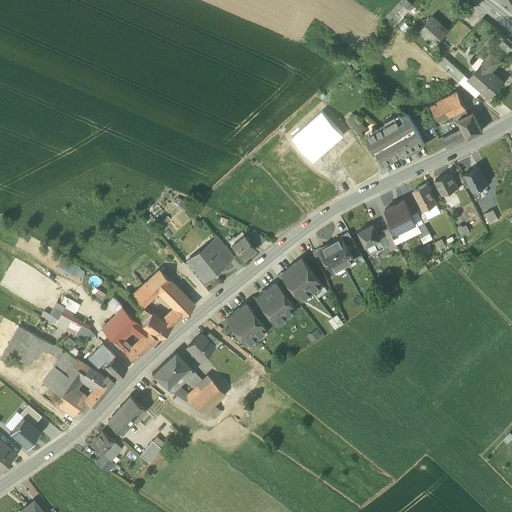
[(413,5),(408,0),(402,0),(387,15),(395,23),(413,5)]
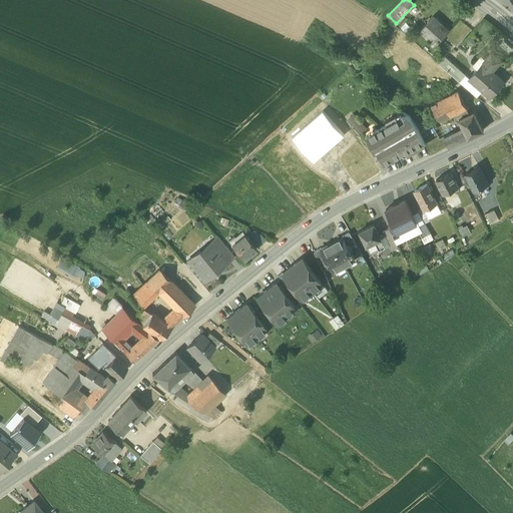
[(447,31),(432,16),(420,29),(435,44),(447,31)]
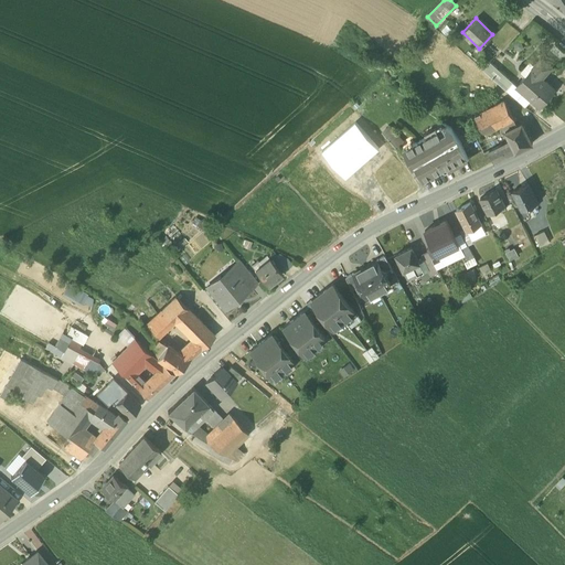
[(541,57),(516,86),(520,89),(540,106),(554,88),(541,77),(551,66),(541,57)]
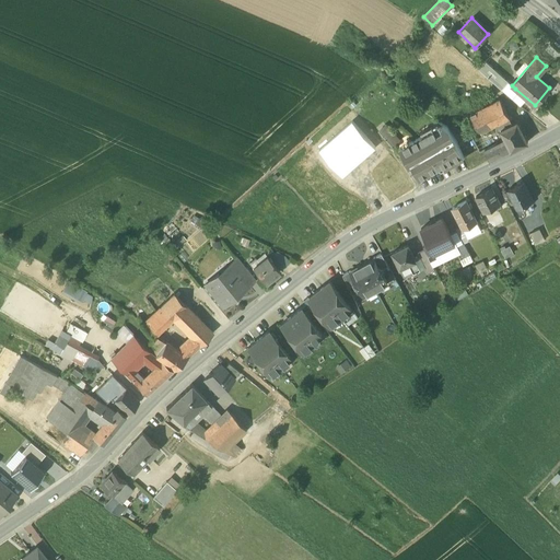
[(494,69),(486,61),(479,69),(488,77),(494,69)]
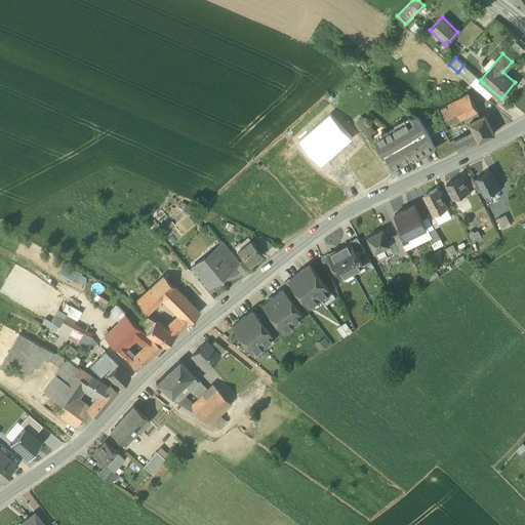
[(477,76),(463,65),(457,72),(471,83),(477,76)]
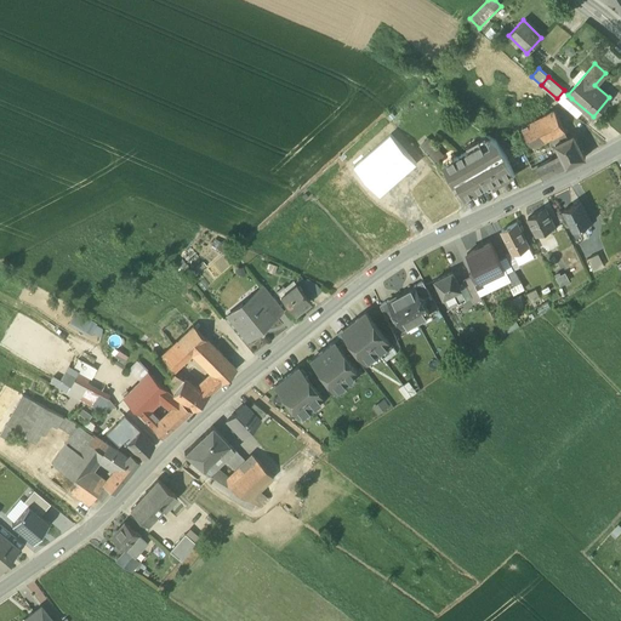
[(554,109),(522,126),(531,144),(533,143),(536,143),(536,144),(551,136),(564,130),(554,109)]
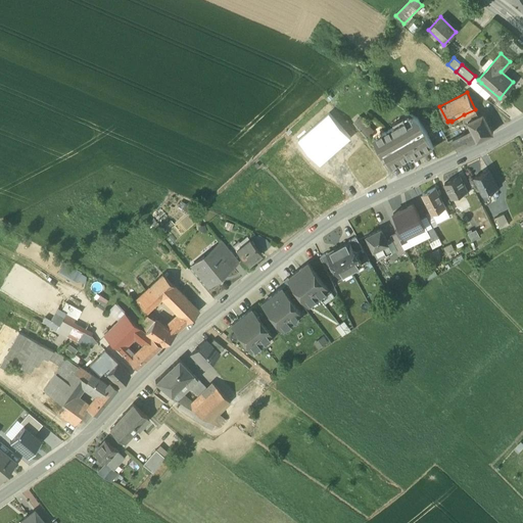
[(464,114),(467,121),(478,115),(475,109),(464,114)]
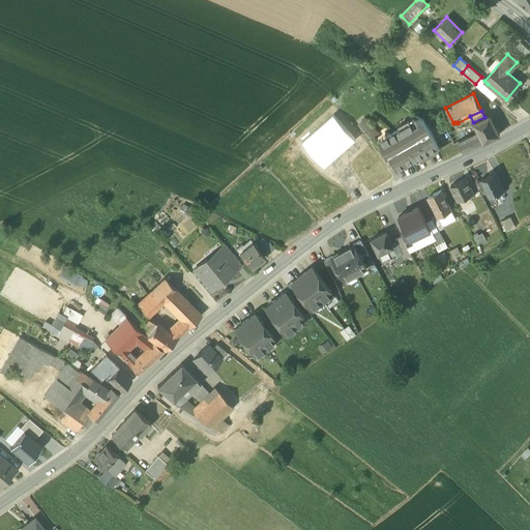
[(484,117),(473,122),(478,131),(483,142),(499,135),(490,114),(484,117)]
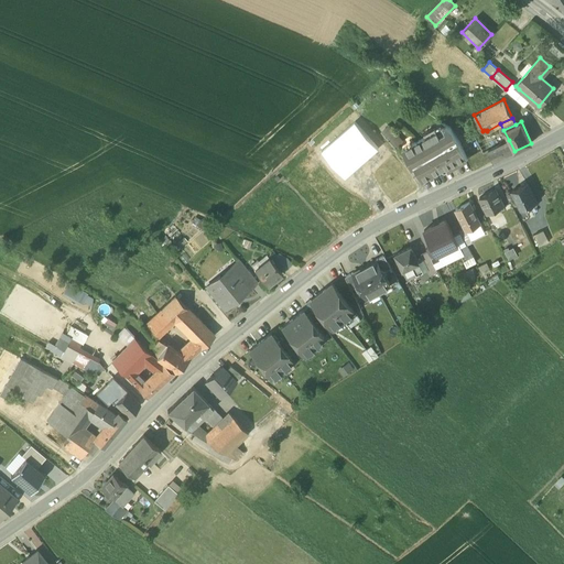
[(445,125),(402,149),(412,165),(414,163),(422,179),(441,169),(445,171),(467,159),(461,144),(461,143),(451,127),(445,125)]
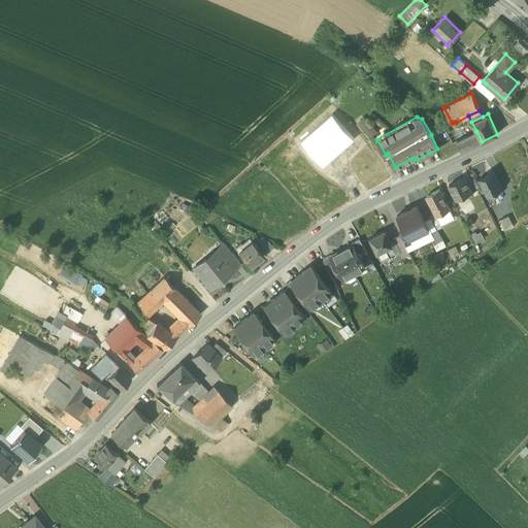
[(376,132),(364,119),(358,125),(370,138),(376,132)]
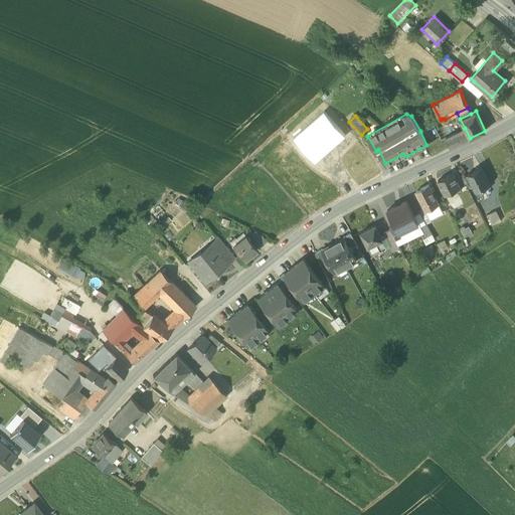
[(453,121),(438,128),(442,136),(457,129),(453,121)]
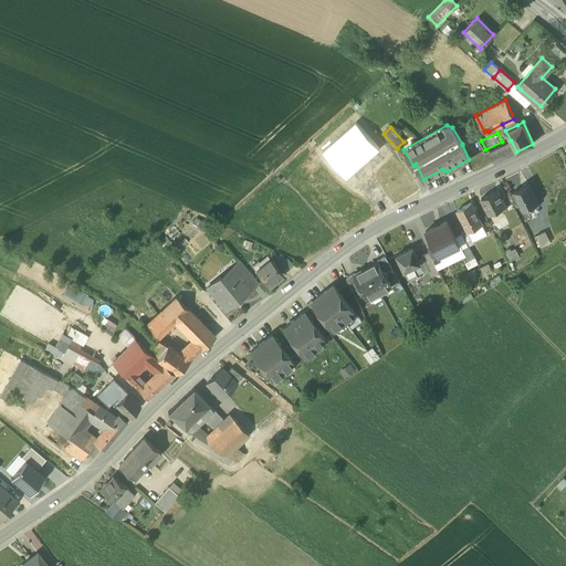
[(509,144),(490,154),(495,163),(516,152),(511,140),(507,142),(509,144)]
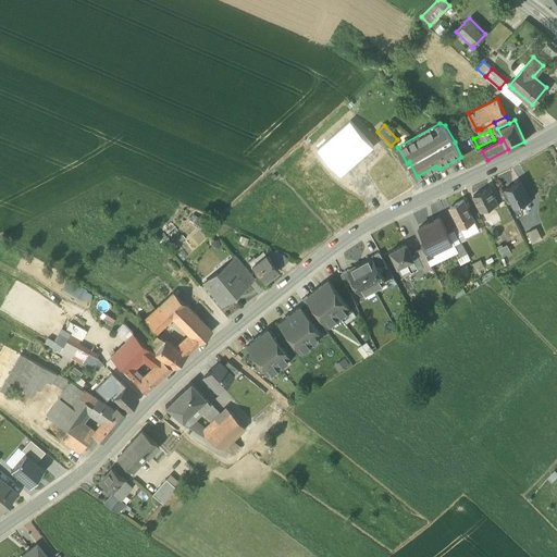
[(383,160),(369,144),(359,151),(366,157),(361,160),(370,171),(383,160)]
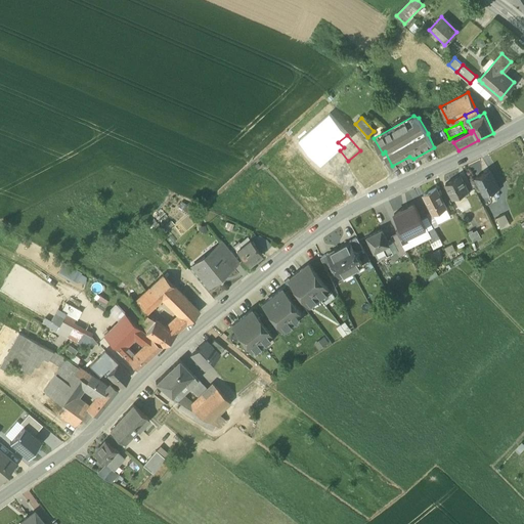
[(333,146),(326,151),(308,168),(320,183),(322,182),(348,161),(340,150),(344,147),(338,142),(333,146)]
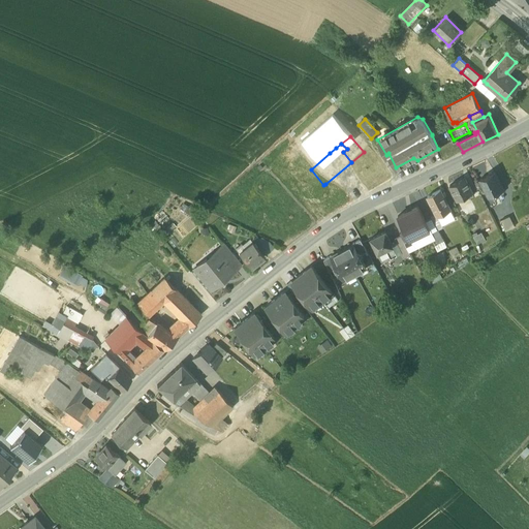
[(364,152),(351,162),(355,167),(369,158),(364,152)]
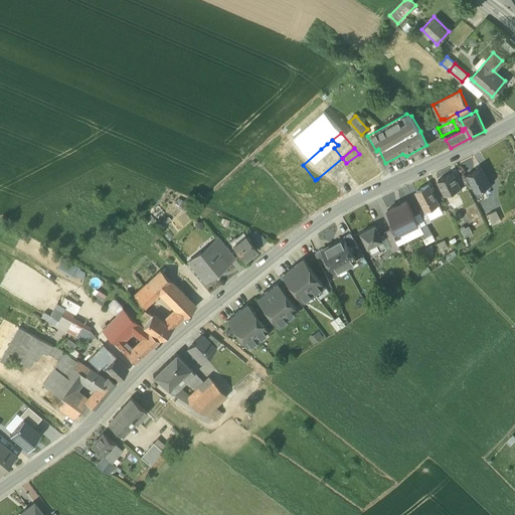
[(490,184),(481,167),(467,174),(475,191),(486,186),(489,185),(490,184)]
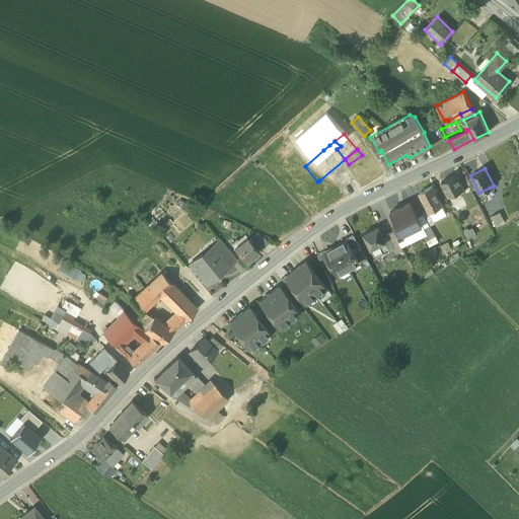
[(463,189),(455,174),(441,181),(448,197),(463,189)]
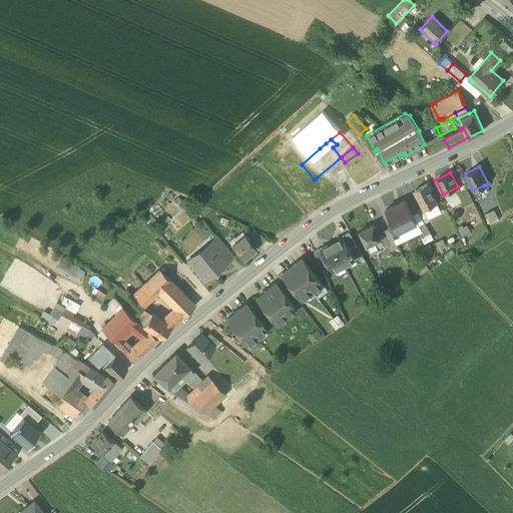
[(437,203),(427,184),(414,190),(423,207),(429,204),(430,206),(437,203)]
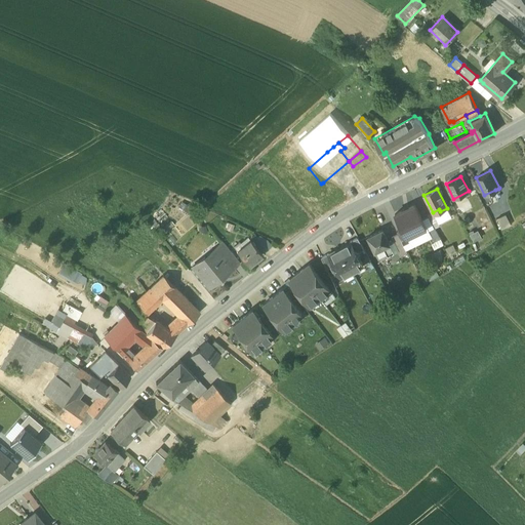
[(426,229),(414,204),(395,214),(402,230),(406,238),(426,229)]
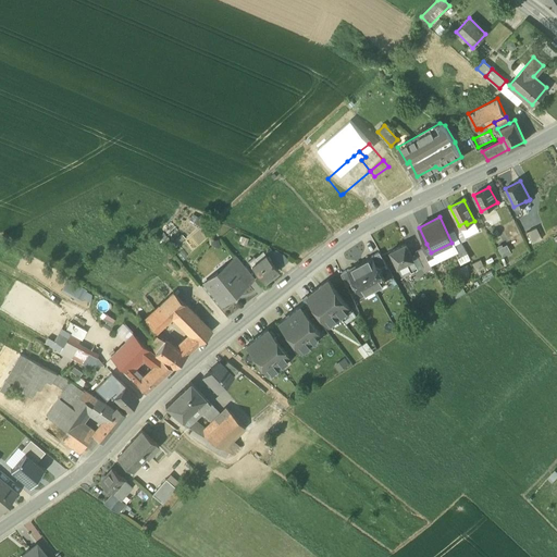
[(474,221),(467,224),(466,222),(459,225),(465,237),(479,231),(474,221)]
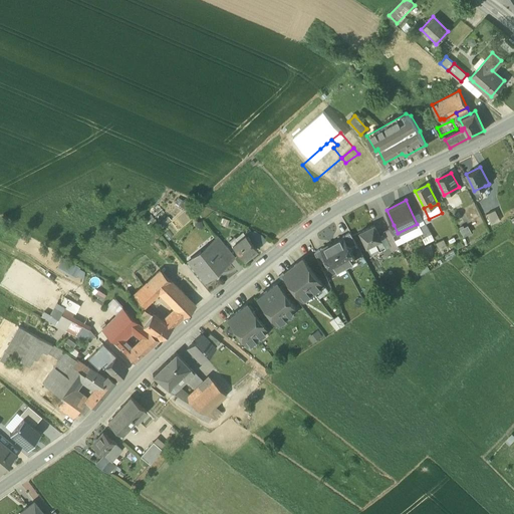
[(496,211),(488,214),(491,221),(499,218),(496,211)]
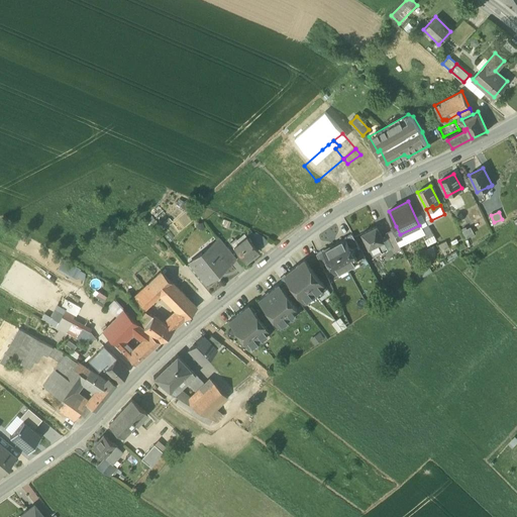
[(419,225),(400,234),(403,239),(397,241),(400,247),(425,234),(422,228),(421,228),(419,225)]
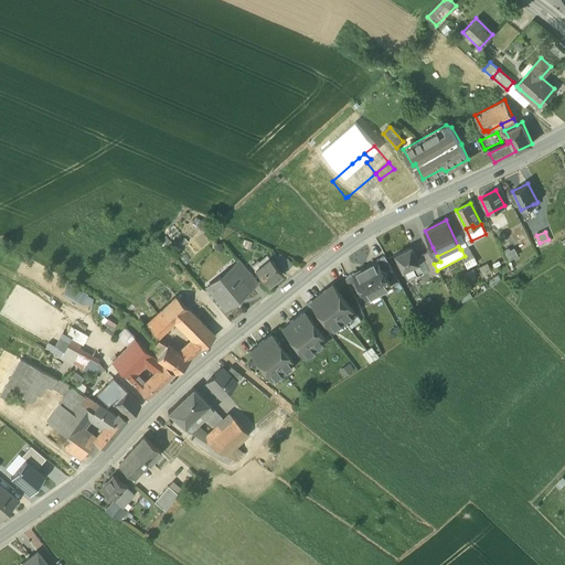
[(468,246),(461,249),(465,256),(467,260),(468,260),(473,257),(468,246)]
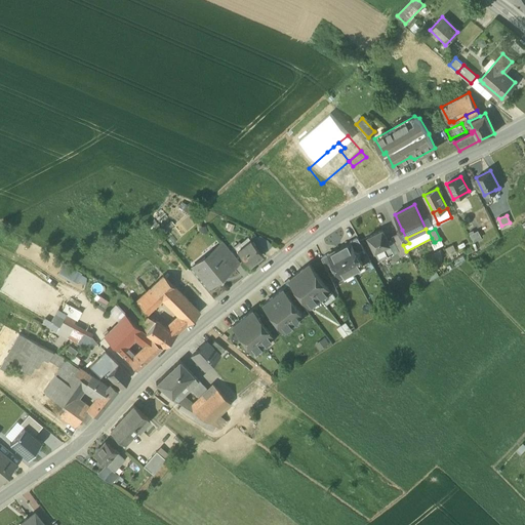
[(382,230),(367,237),(374,252),(382,248),(389,245),(390,245),(382,230)]
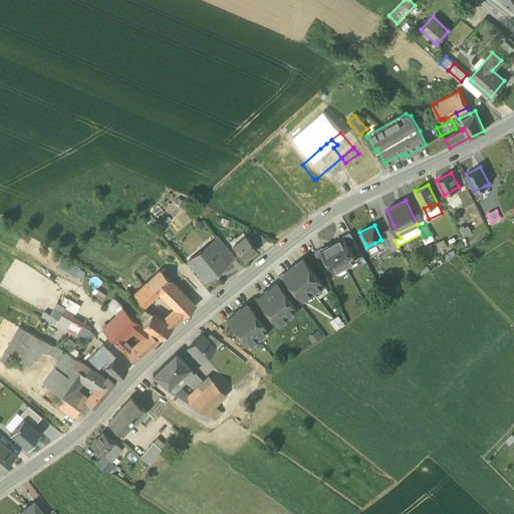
[(394,225),(388,227),(390,230),(395,240),(401,238),(398,233),(394,225)]
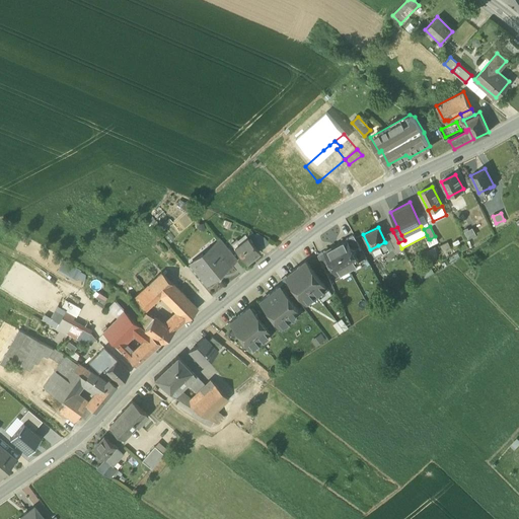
[(473,227),(464,232),(467,238),(476,233),(473,227)]
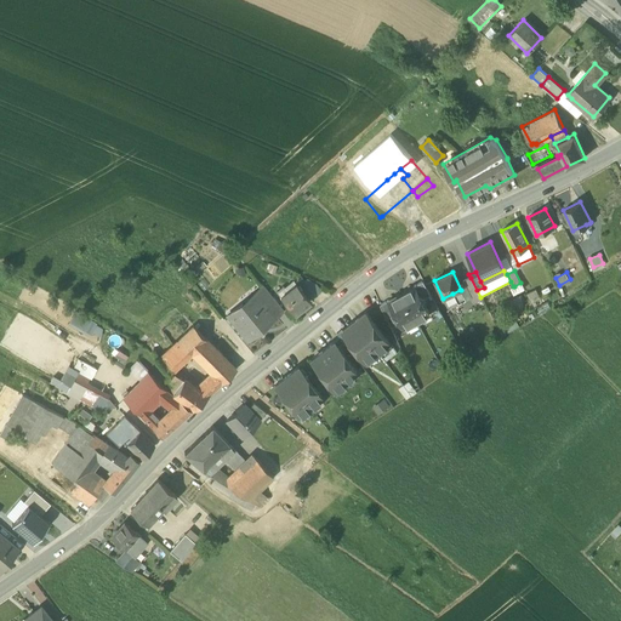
[(477,290),(471,278),(462,283),(473,305),(482,300),(477,290)]
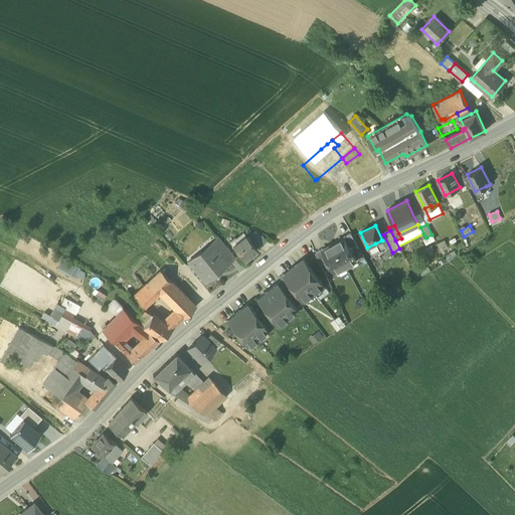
[(350,233),(342,237),(343,238),(344,238),(348,246),(351,246),(351,247),(356,244),(350,233)]
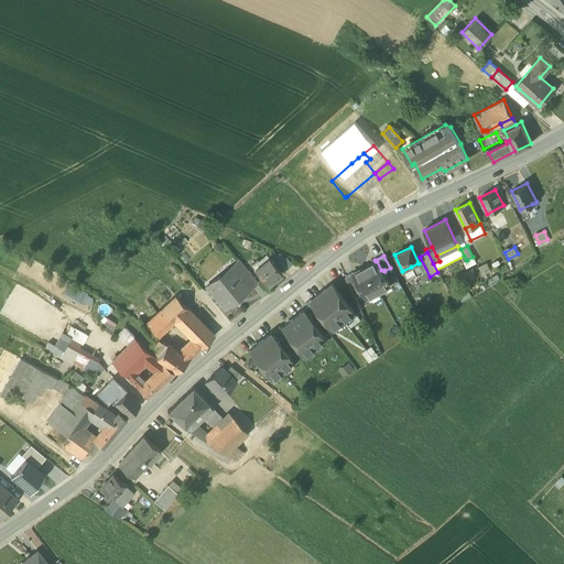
[(473,257),(467,260),(467,261),(464,262),(466,268),(476,263),(473,257)]
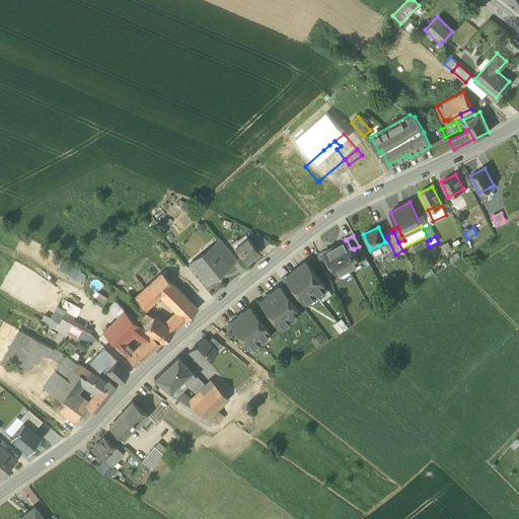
[(258,251),(247,237),(234,247),(245,263),(258,251)]
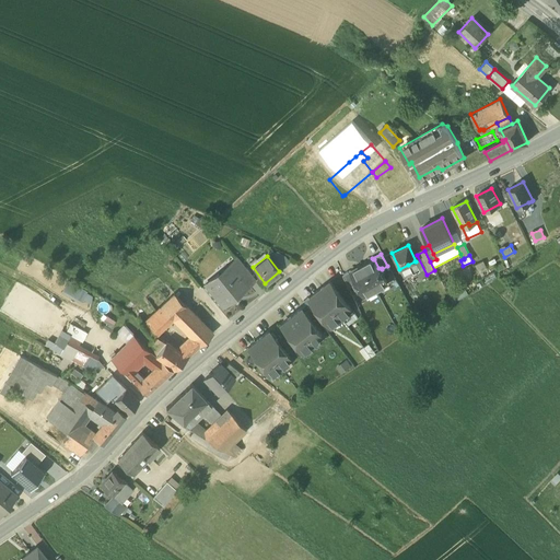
[(378,268),(374,259),(373,259),(362,266),(375,290),(387,283),(383,276),(384,271),(382,269),(382,268),(378,268)]
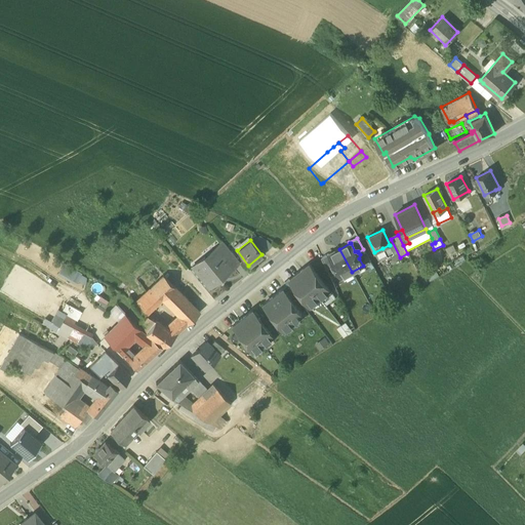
[(389,245),(382,248),(385,252),(387,257),(394,254),(389,245)]
